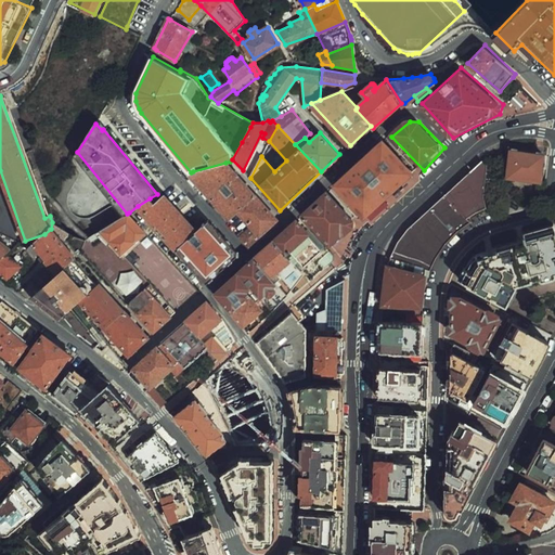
[(339,188),(372,220),(424,170),(391,137),(339,188)]
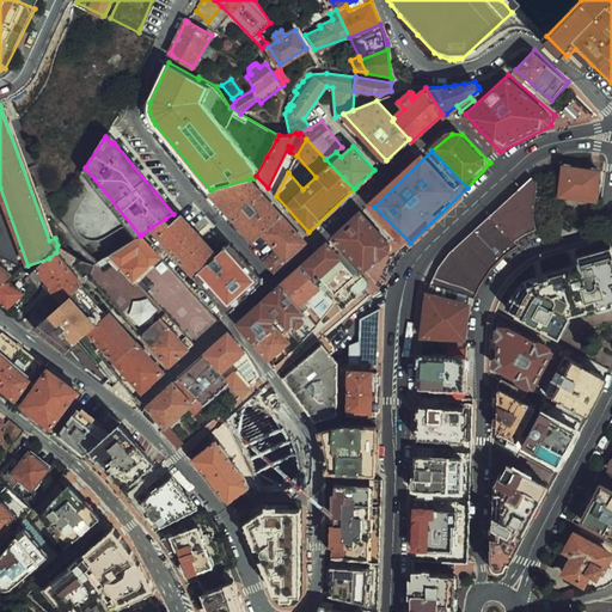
[(316,177),(297,155),(288,172),(303,189),(316,177)]
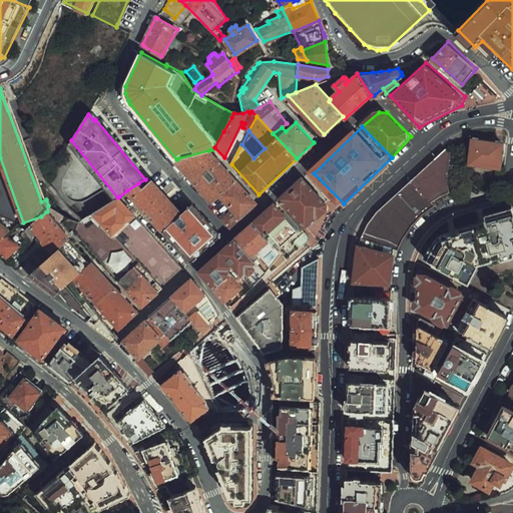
[(511,139),(475,134),(471,163),(507,167),(511,139)]
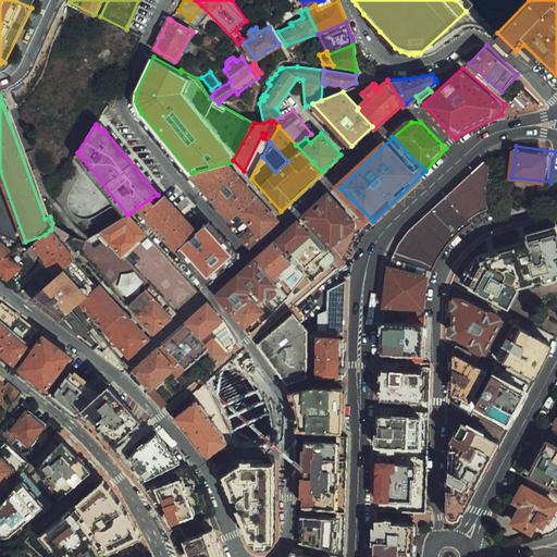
[(89,232),(106,227),(124,217),(113,205),(97,215),(91,218),(85,218),(79,215),(74,212),(70,206),(70,197),(72,188),(83,172),(74,158),(57,184),(53,200),(54,209),(58,215),(60,219),(63,222),(65,224),(71,227),(76,230),(81,232),(83,232),(89,232)]
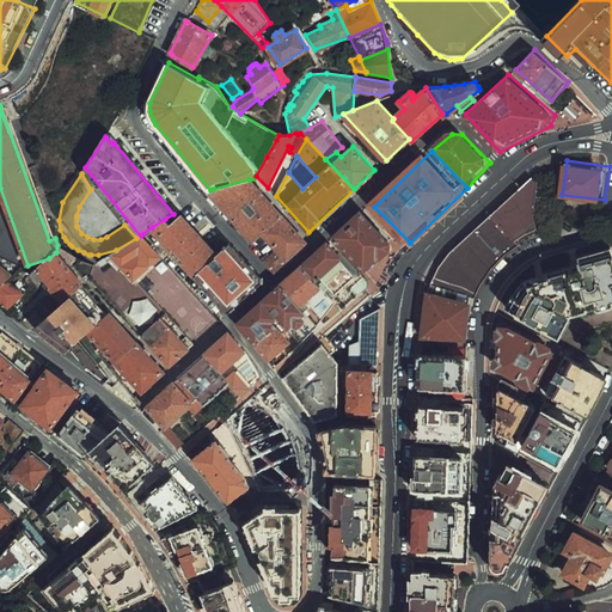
[(531,178),(488,215),(513,239),(534,228),(533,219),(533,199),(537,183),(531,178)]
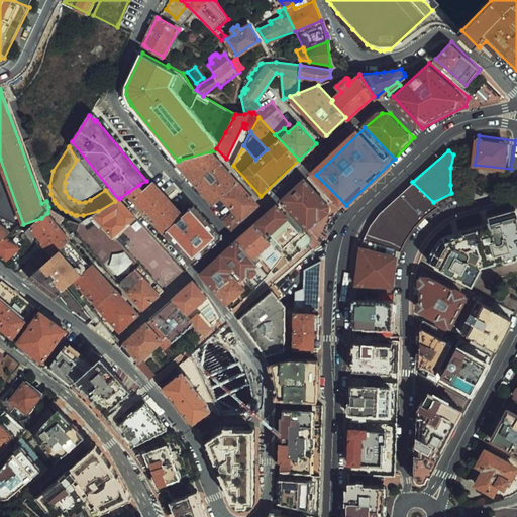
[(211,206),(232,229),(259,205),(255,201),(210,151),(180,160),(178,161),(177,162),(213,203),(211,206)]
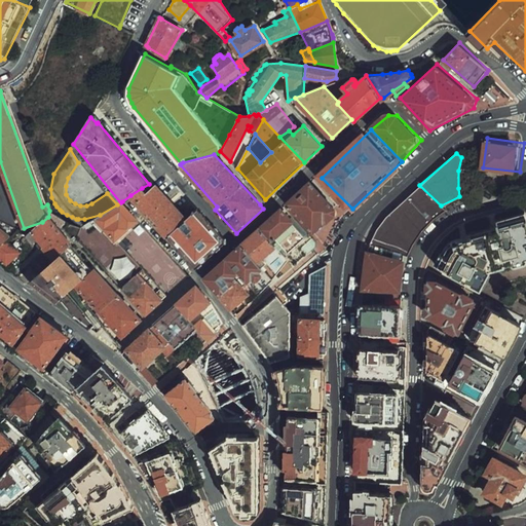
[(0,225),(11,236),(19,230),(0,181),(0,225)]
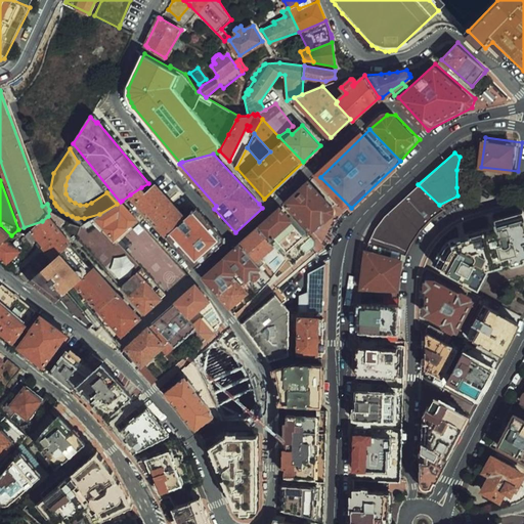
[(335,206),(313,181),(289,205),(310,231),(317,226),(335,212),(335,206)]
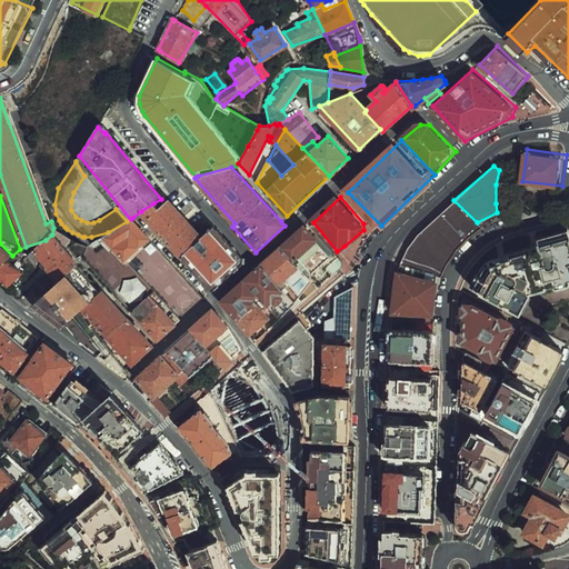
[(477,222),(453,200),(417,232),(401,258),(399,270),(433,278),(440,279),(452,250),(480,226),(477,222)]
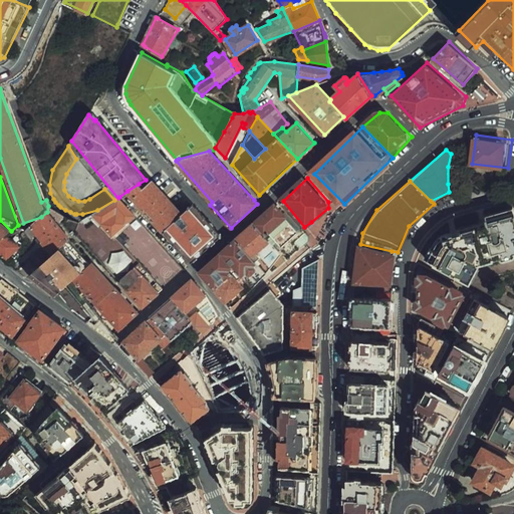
[(127,191),(163,231),(182,214),(152,182),(143,189),(139,184),(127,191)]
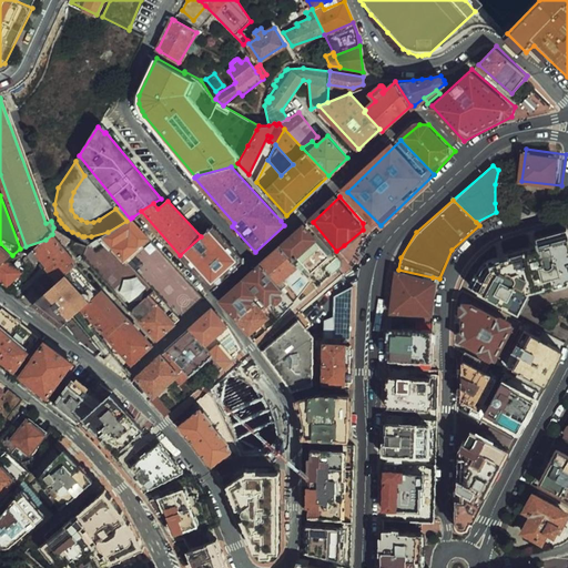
[(127,221),(108,232),(99,237),(122,262),(150,236),(132,217),(130,219),(127,221)]
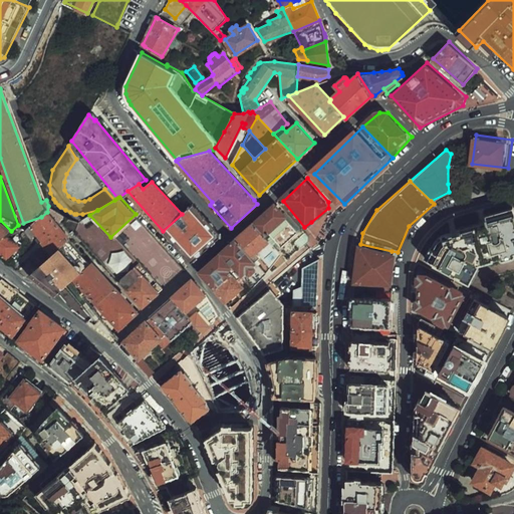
[(513,256),(513,202),(479,210),(480,222),(440,231),(424,254),(470,284),(480,266),(513,256)]
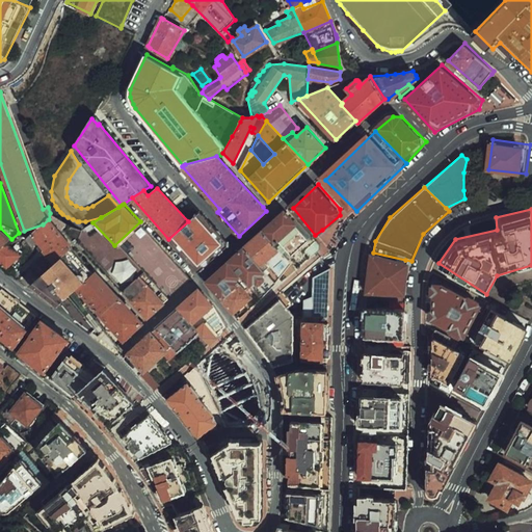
[(196,269),(202,269),(225,248),(225,239),(200,210),(188,221),(168,239),(196,269)]
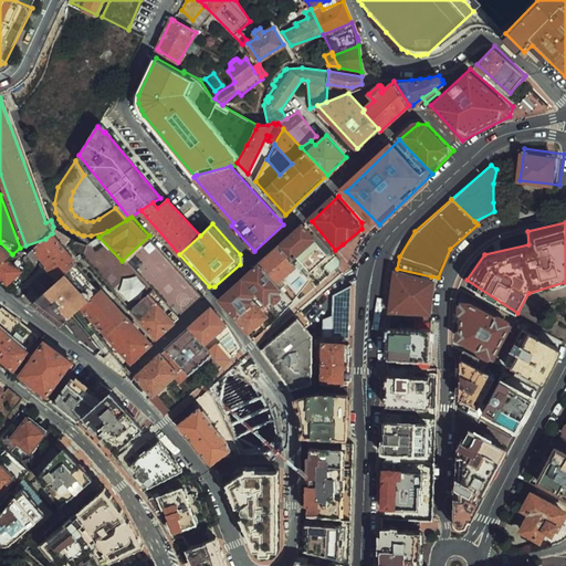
[(305,224),(283,244),(310,274),(316,284),(329,273),(324,268),(335,257),(329,252),(316,237),(305,224)]
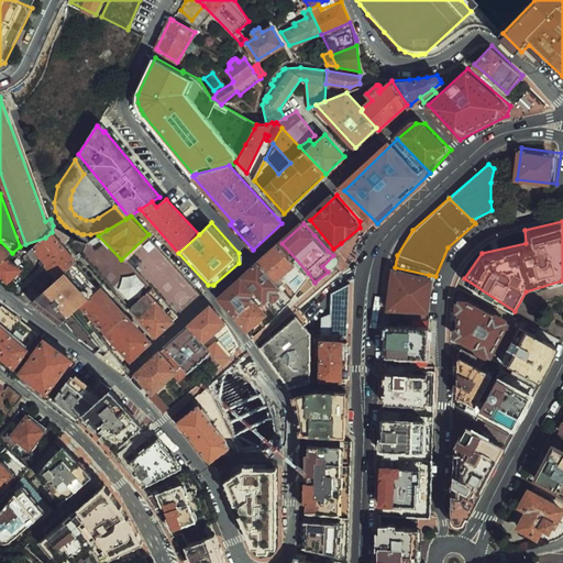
[(52,232),(45,238),(31,252),(30,252),(34,258),(36,257),(41,254),(48,263),(64,247),(74,239),(52,232)]
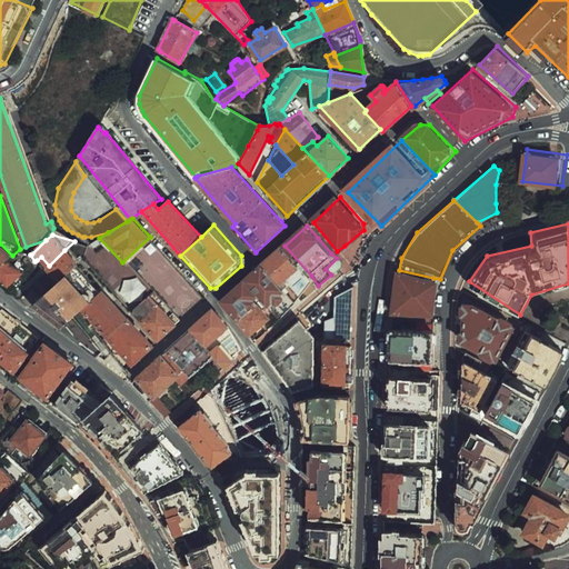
[(0,267),(8,260),(12,256),(0,243),(0,267)]
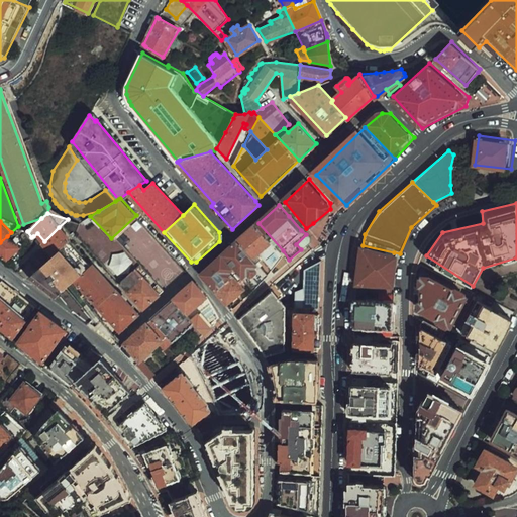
[(259,223),(240,239),(256,260),(259,263),(283,250),(259,223)]
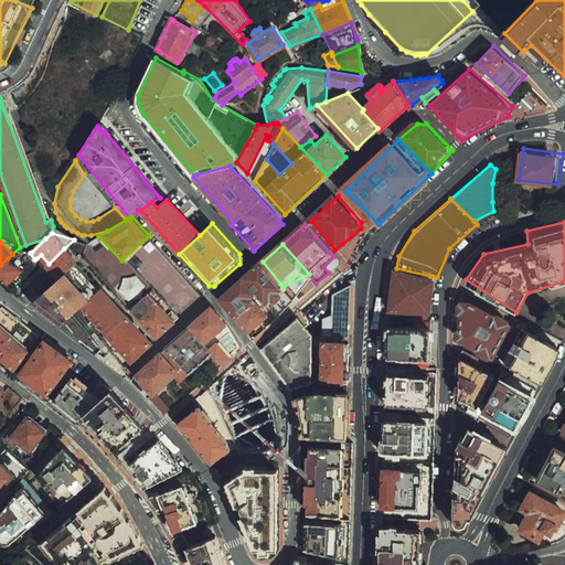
[(64,248),(49,264),(46,265),(50,268),(46,269),(51,275),(54,273),(60,278),(75,264),(77,263),(64,248)]
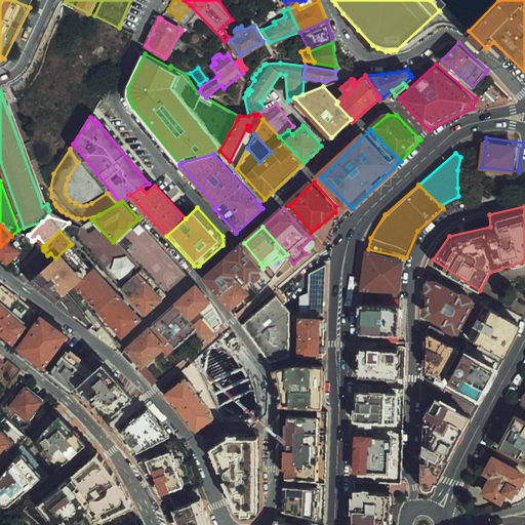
[(316,242),(311,238),(300,248),(306,253),(314,247),(315,245),(316,242)]
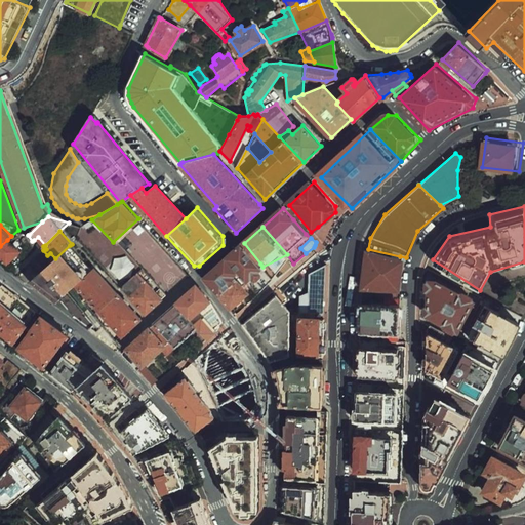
[(19,251),(7,240),(0,246),(0,256),(7,263),(19,251)]
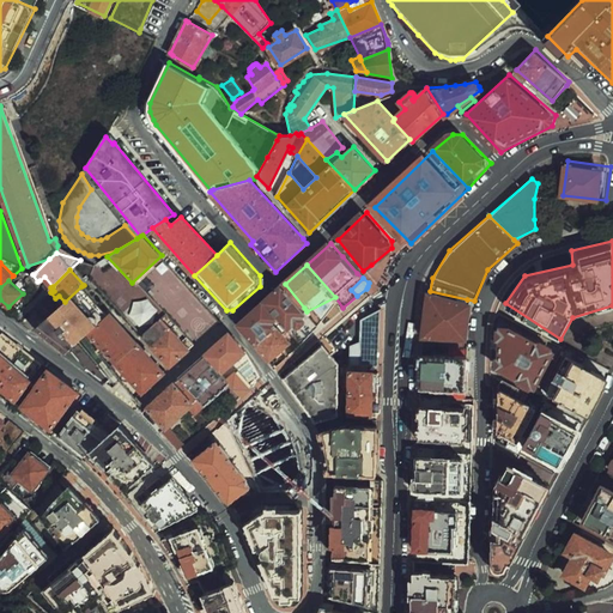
[(285,284),(263,304),(279,323),(284,329),(290,325),(292,326),(297,327),(303,321),(302,316),(304,313),(302,311),(304,308),(285,284)]
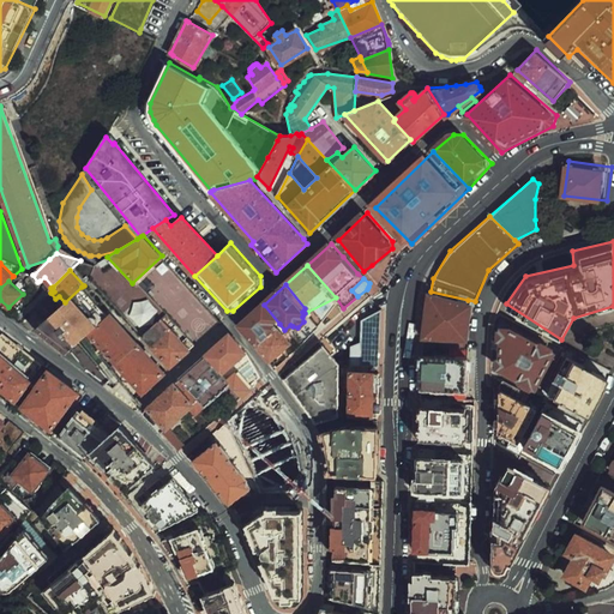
[(80,341),(89,332),(108,315),(82,287),(65,302),(61,306),(49,318),(46,320),(44,319),(40,323),(41,324),(35,329),(67,353),(80,341)]
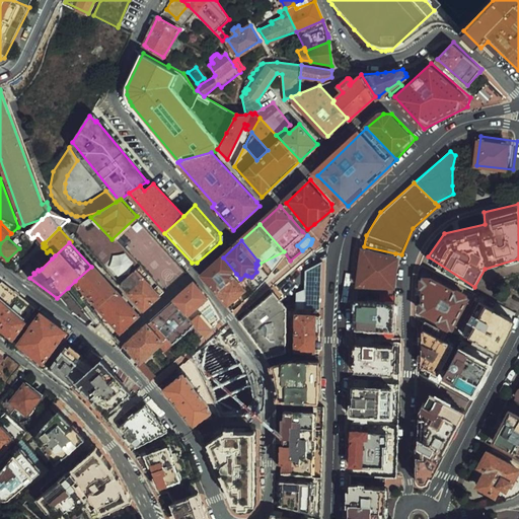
[(393,289),(395,253),(364,246),(359,245),(354,290),(393,289)]
